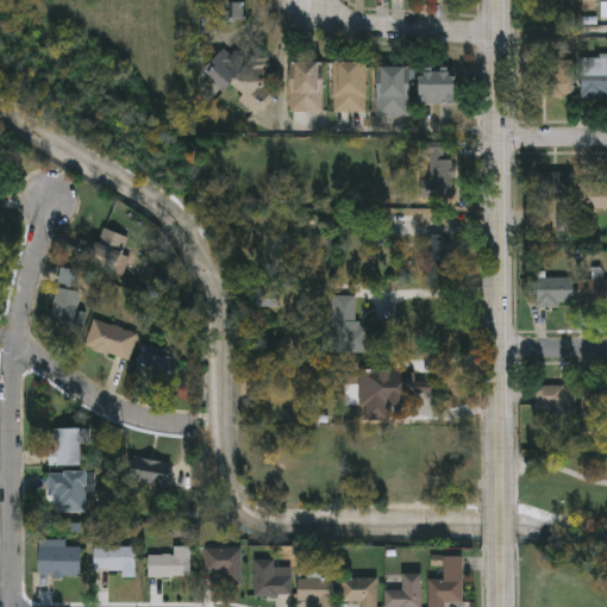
[(202,74),(221,47),(245,63),(255,50),(273,63),(258,85),(269,92),(255,112),(202,74)]
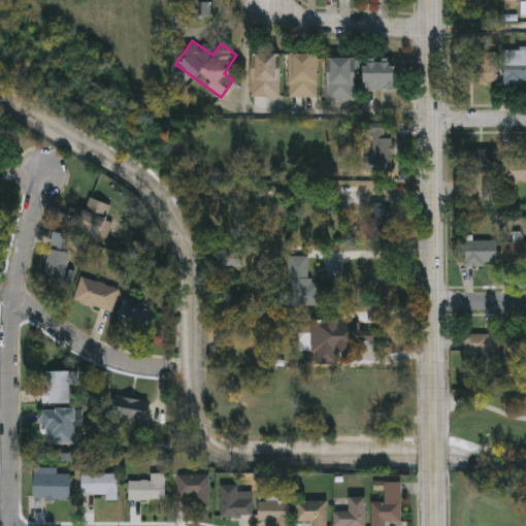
[(525,50),(525,84),(503,84),(503,50),(525,50)]
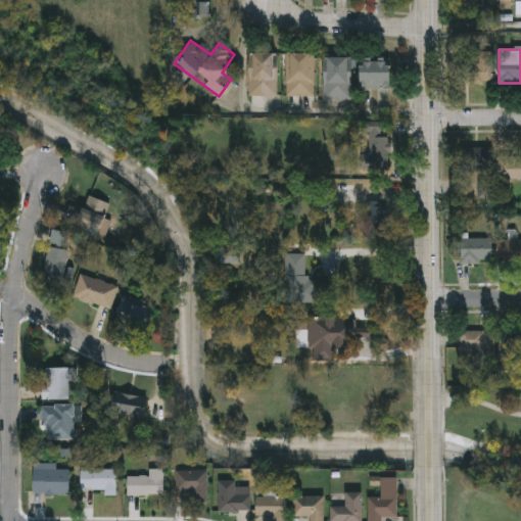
[(463,83),(463,51),(491,51),(491,83),(463,83)]
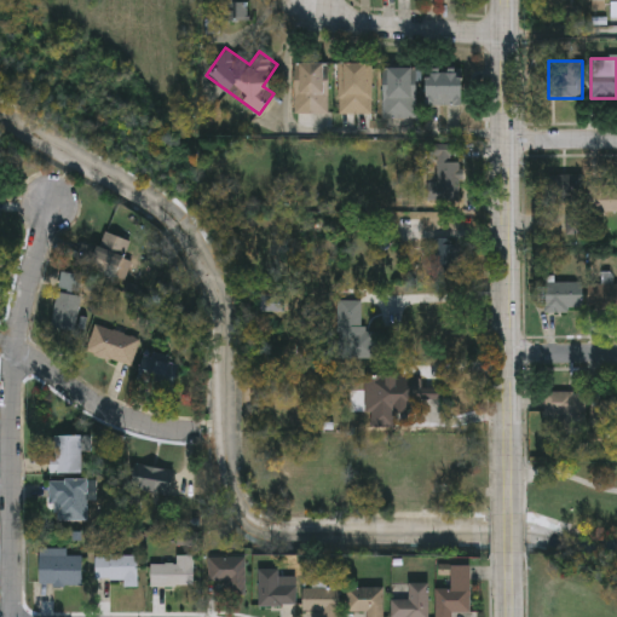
[(294,113),(294,63),(327,63),(327,113),(294,113)]
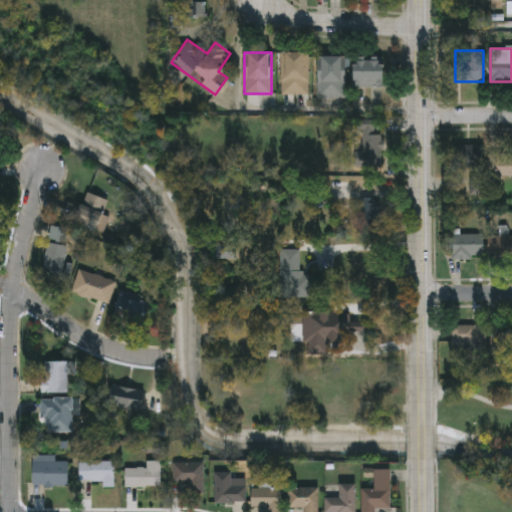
[(280,52),(307,52),(307,94),(280,94),(280,52)]
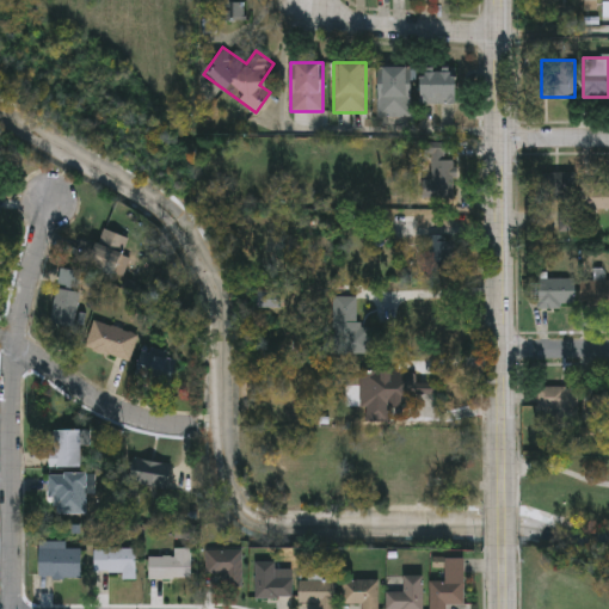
[(377,116),(377,67),(410,67),(410,116),(377,116)]
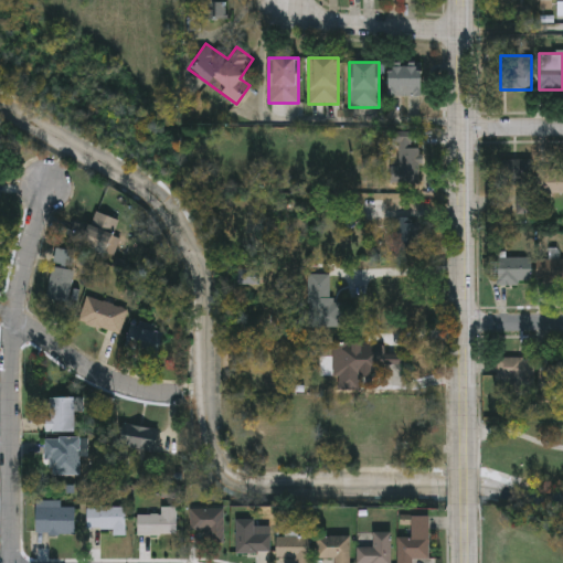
[(389,96),(389,66),(421,66),(421,96),(389,96)]
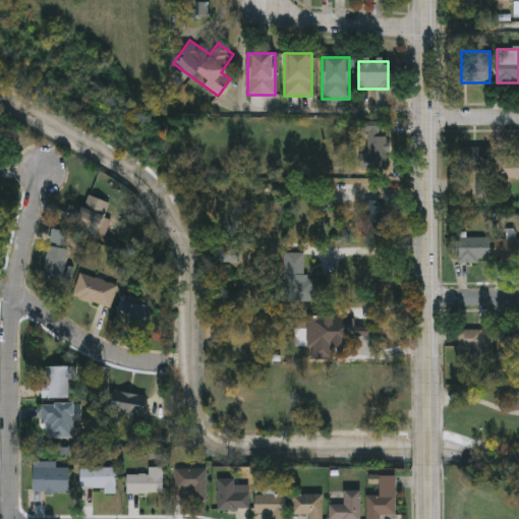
[(462,166),(462,148),(486,148),(486,166),(462,166)]
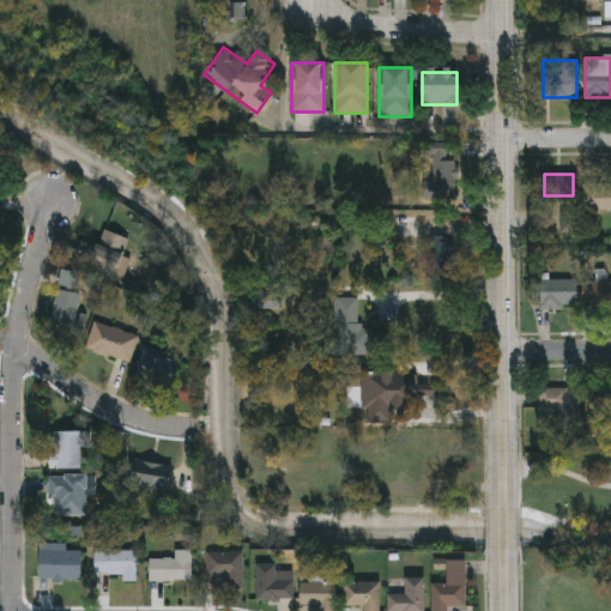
[(610,182),(610,209),(586,209),(586,182),(610,182)]
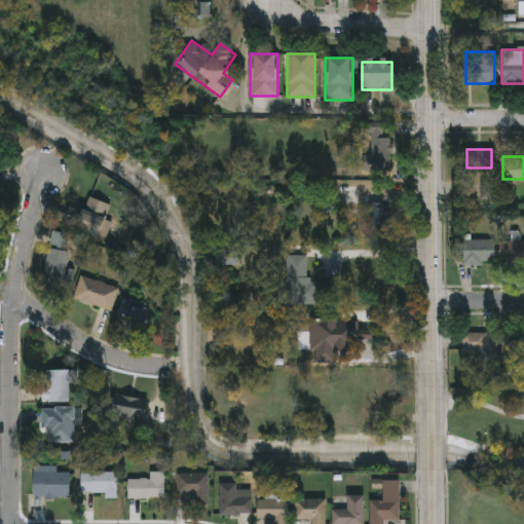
[(110,206),(97,236),(76,227),(89,196),(110,206)]
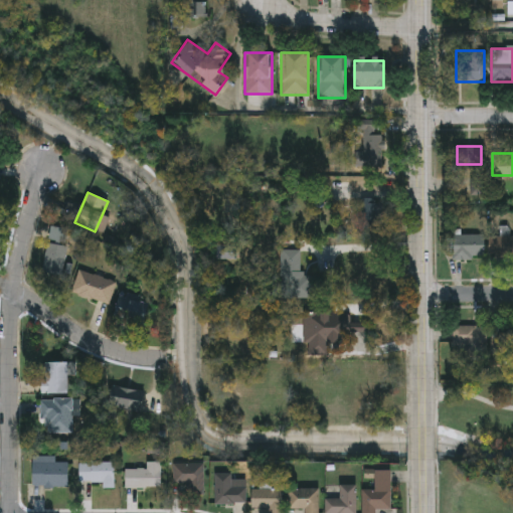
[(67,228),(61,275),(43,273),(49,226),(67,228)]
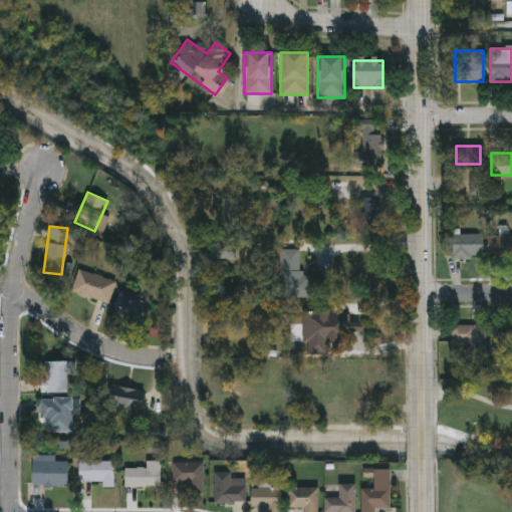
[(452,259),(452,234),(482,234),(482,259),(452,259)]
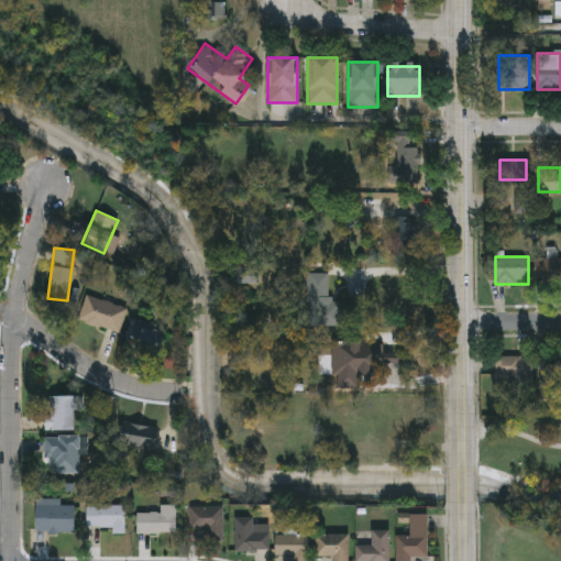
[(560,284),(534,284),(534,257),(560,257),(560,284)]
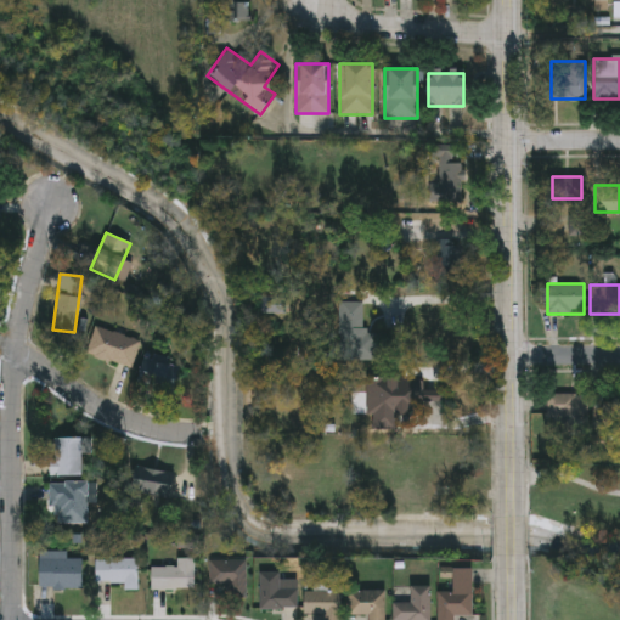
[(361,331),(375,331),(375,359),(334,359),(334,299),(361,299),(361,331)]
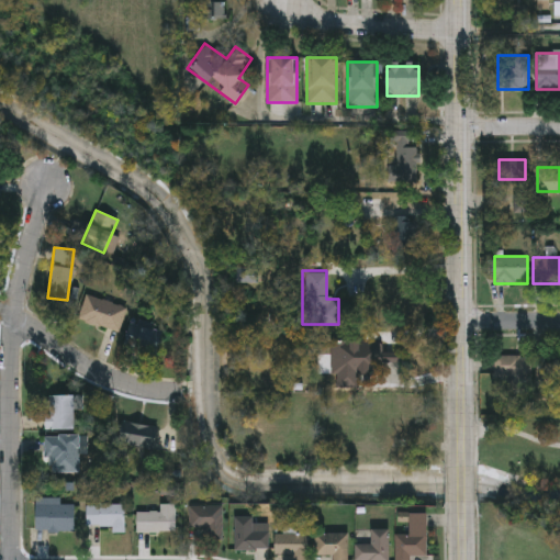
[(127,308),(119,333),(78,321),(86,295),(127,308)]
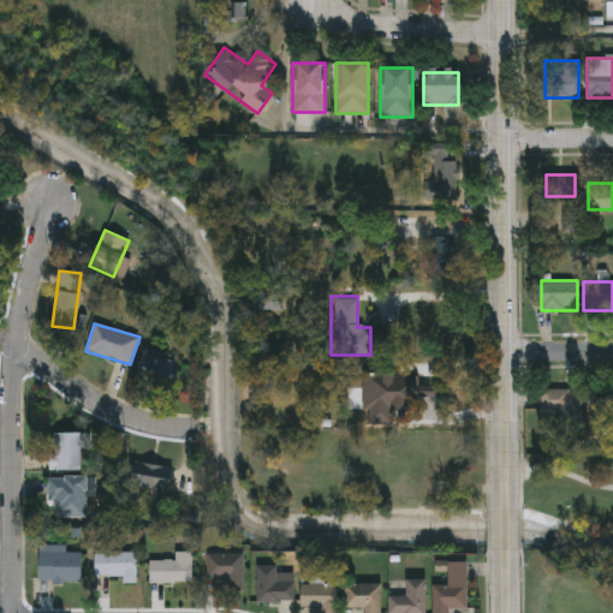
[(135,378),(143,351),(178,362),(171,388),(135,378)]
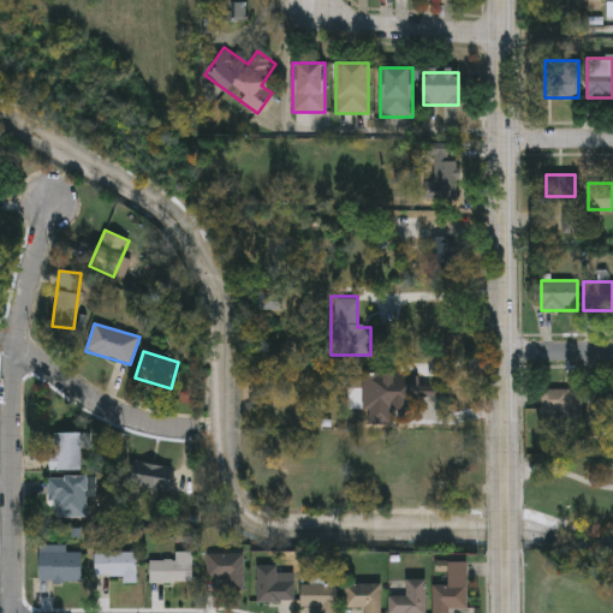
[(382,410),(382,421),(362,421),(362,373),(406,372),(406,410),(382,410)]
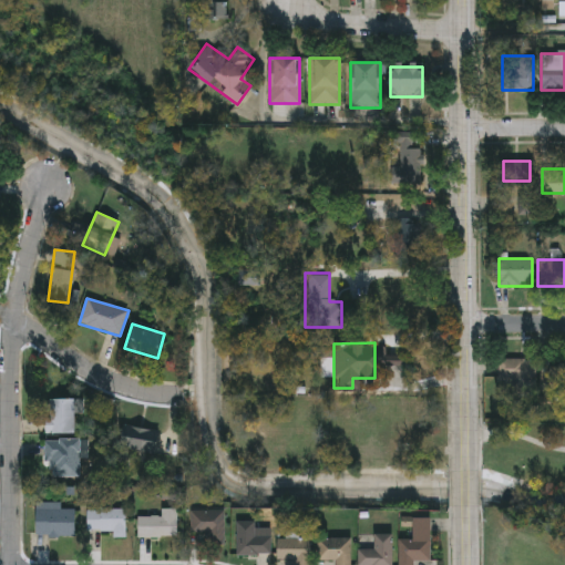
[(497,358),(528,358),(528,380),(497,380),(497,358)]
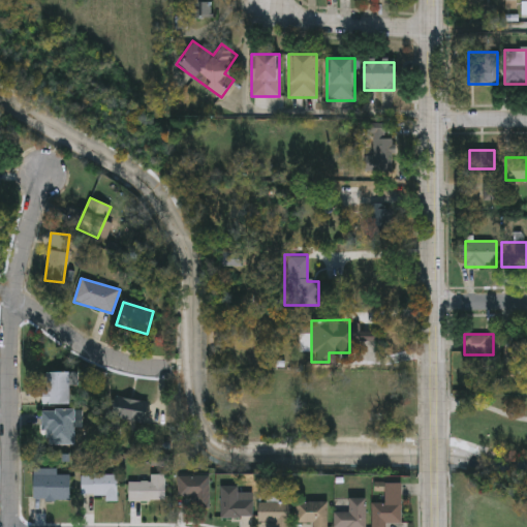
[(503,334),(513,334),(513,337),(526,337),(526,364),(503,364),(503,334)]
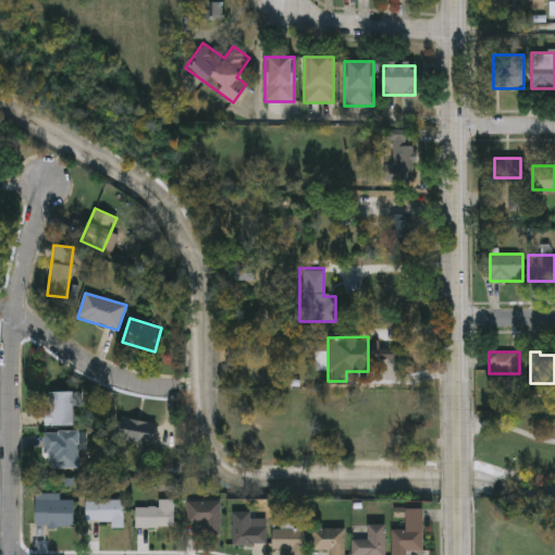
[(73,391),(73,424),(45,424),(45,391),(73,391)]
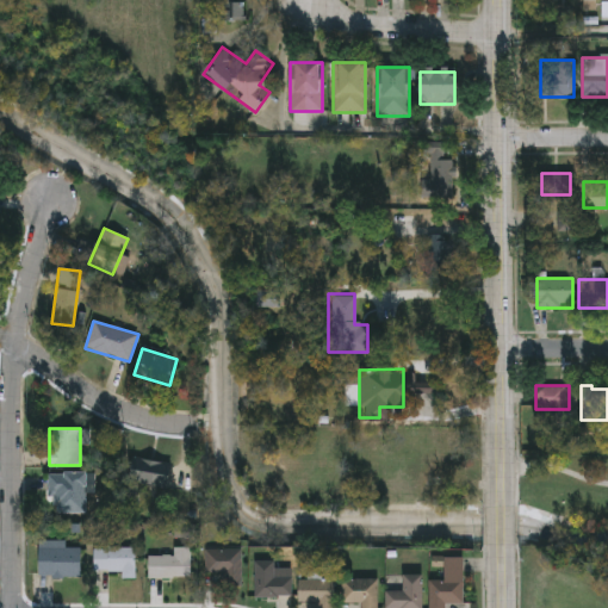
[(171,465),(161,502),(125,494),(134,457),(171,465)]
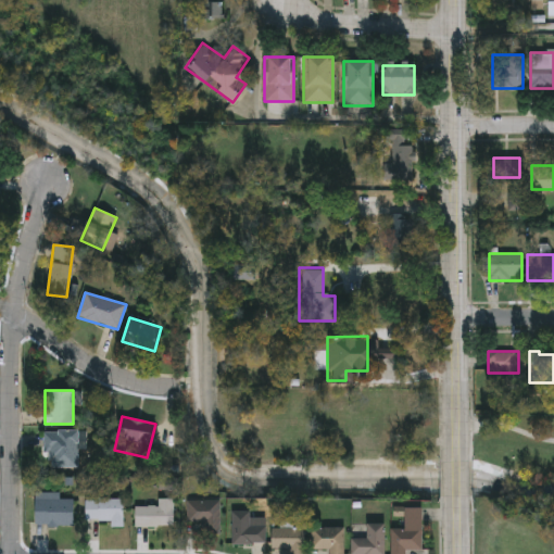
[(77,430),(77,466),(43,466),(43,430),(77,430)]
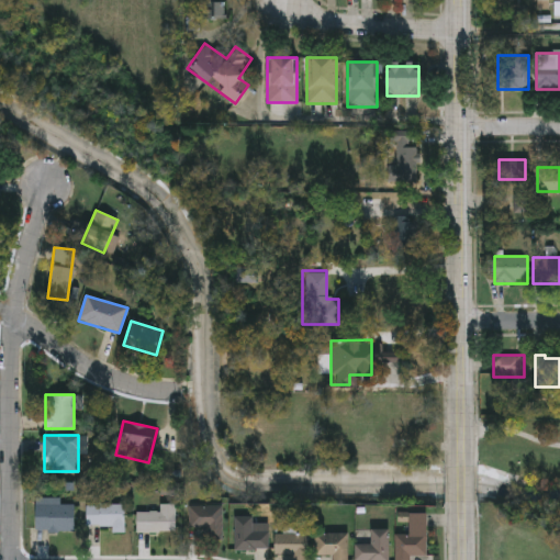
[(60,497),(60,504),(74,504),(74,532),(34,532),(34,497),(60,497)]
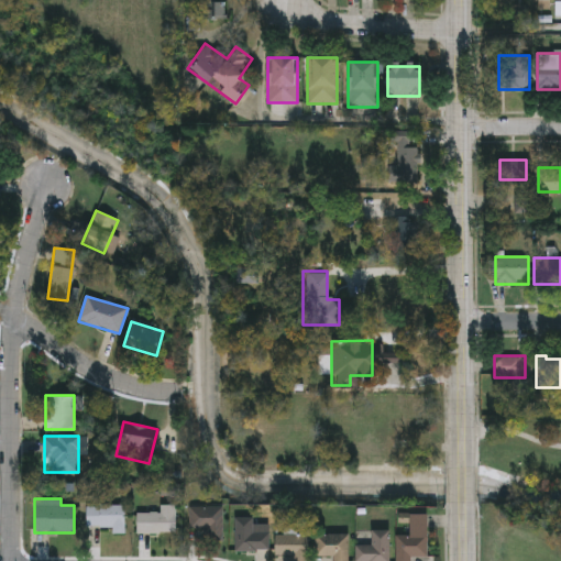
[(86,505),(124,505),(124,532),(86,532),(86,505)]
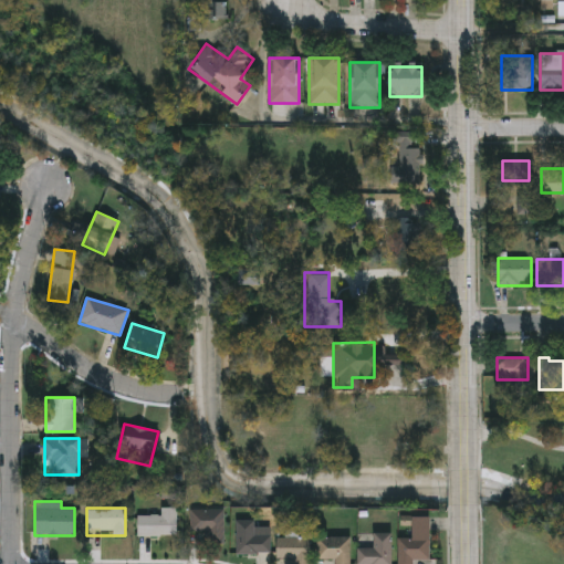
[(160,514),(160,508),(177,508),(177,535),(136,535),(136,514),(160,514)]
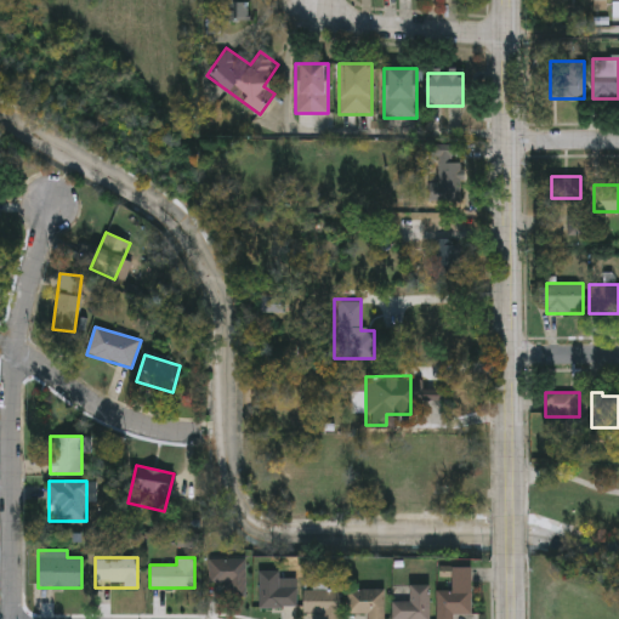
[(210,583),(210,558),(245,558),(245,597),(228,597),(228,583),(210,583)]
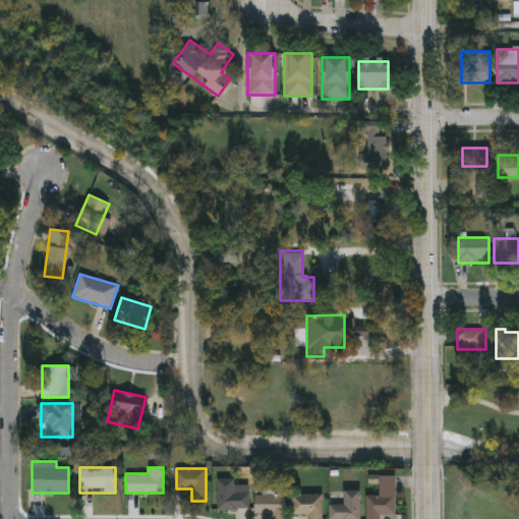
[(395,515),(380,515),(380,518),(366,518),(366,495),(379,495),(379,475),(395,475),(395,515)]
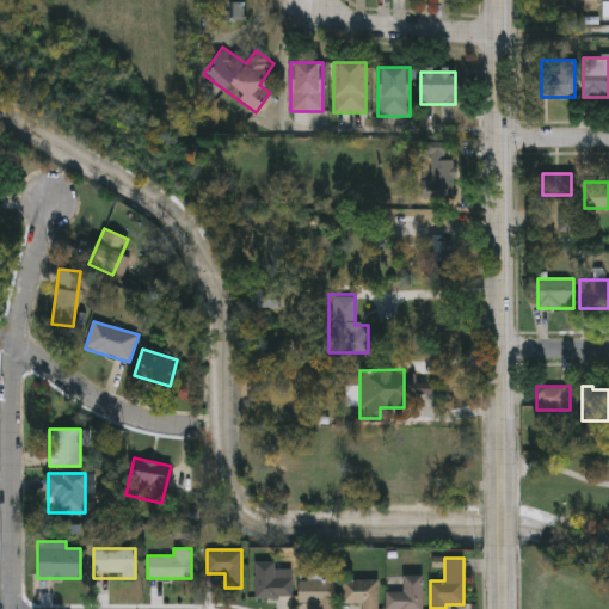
[(290,568),(291,597),(256,597),(254,561),(274,561),(274,568),(290,568)]
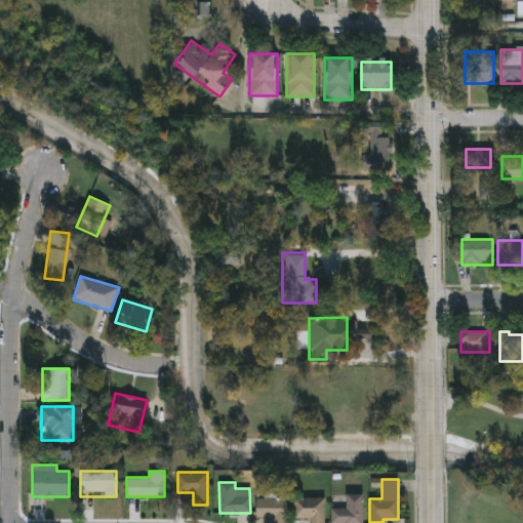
[(363,494),(363,522),(331,522),(331,509),(347,509),(347,494),(363,494)]
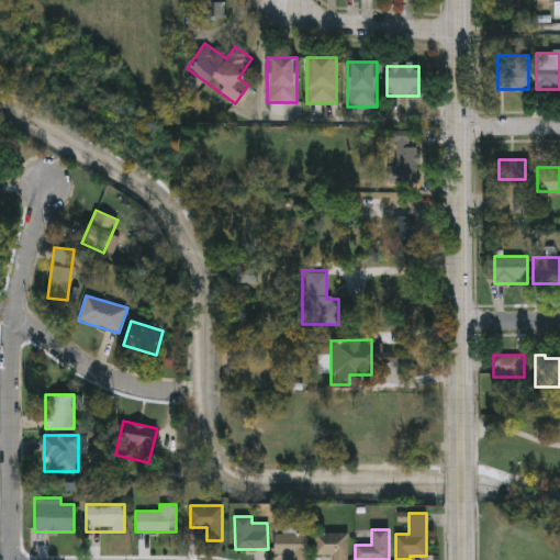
[(275,553),(275,534),(308,534),(308,559),(292,559),(292,553),(275,553)]
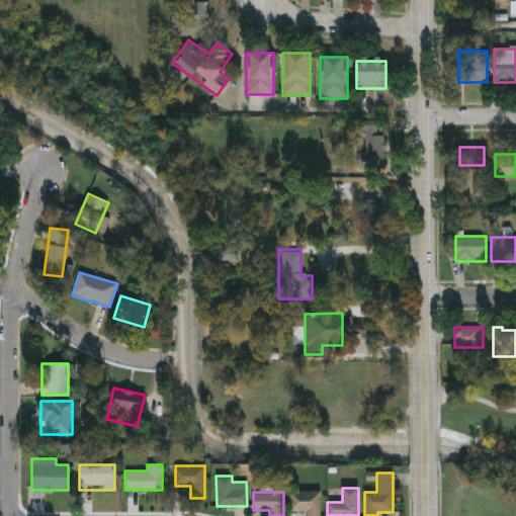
[(320,492),(320,515),(307,515),(307,512),(289,512),(289,492),(320,492)]
